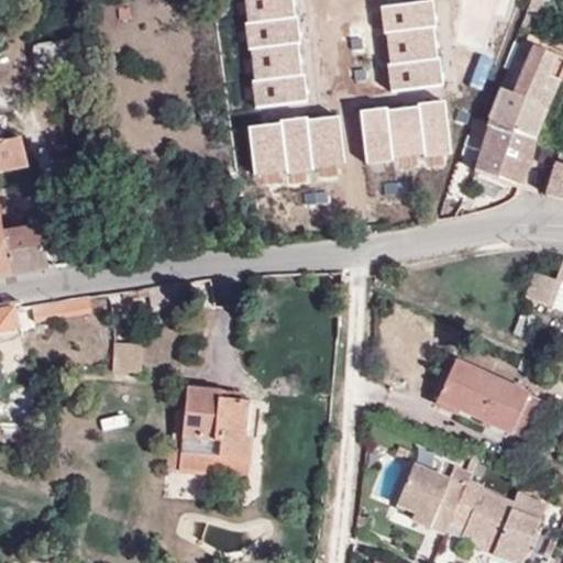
[(244,0),(247,24),(245,25),(249,54),(251,53),(253,81),(251,81),(254,109),(308,102),(305,77),(300,77),(297,45),(300,45),(297,21),(295,21),(291,0),(244,0)]
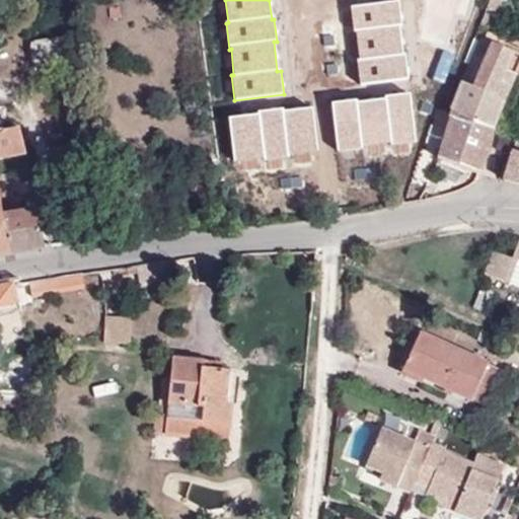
[(464,35),(477,0),(445,0),(437,25),(464,35)]
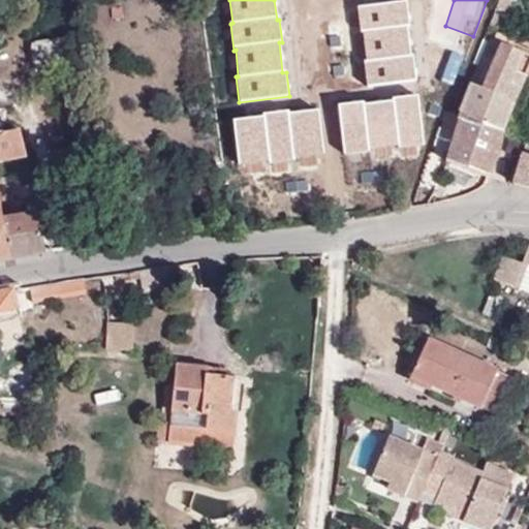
[(407,2),(358,7),(361,33),(363,33),(366,62),(364,62),(366,89),(416,84),(413,58),(410,58),(407,28),(410,27),(407,2)]
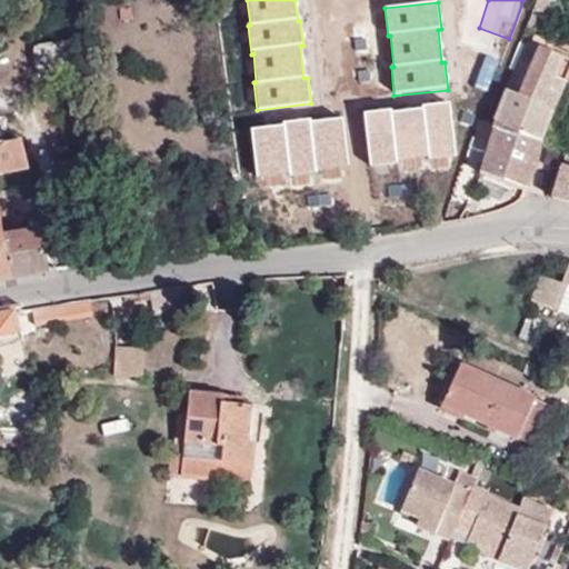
[(77,66),(71,40),(33,47),(38,71),(77,66)]
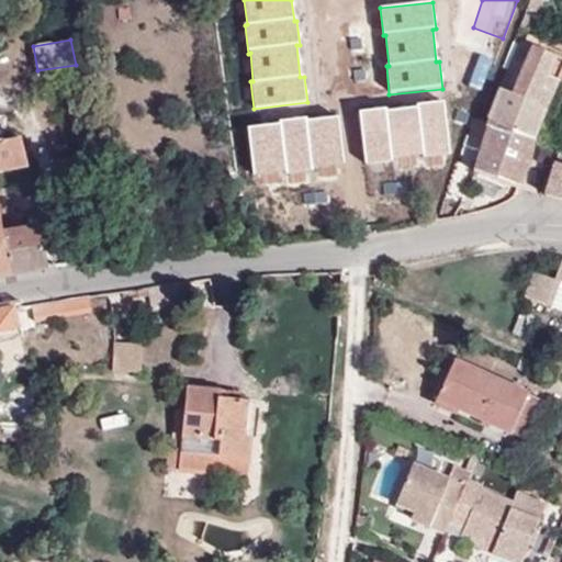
[(502,88),(544,108),(557,83),(552,81),(561,56),(561,52),(558,51),(555,56),(535,47),(525,67),(513,62),(502,88)]
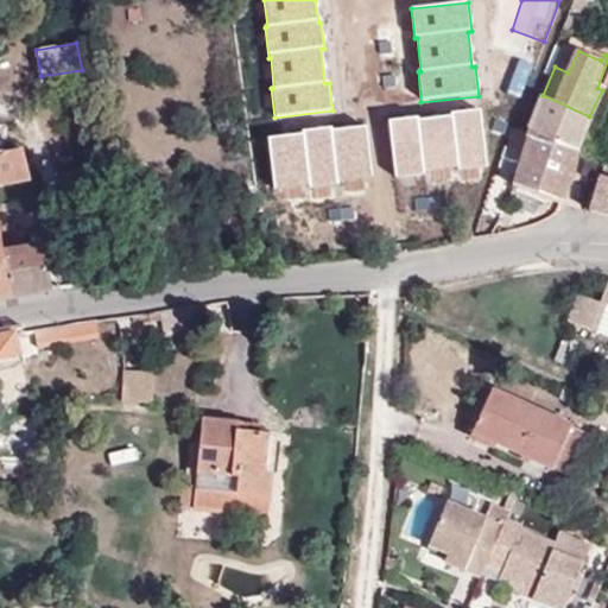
[(607,61),(597,88),(602,90),(606,92),(607,86),(607,61)]
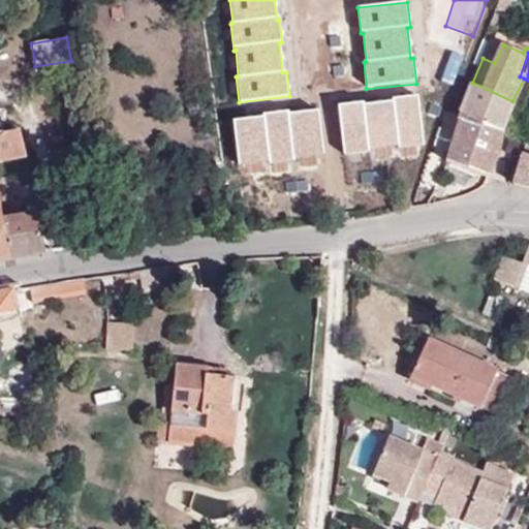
[(472,83),(460,112),(501,130),(512,101),(472,83)]
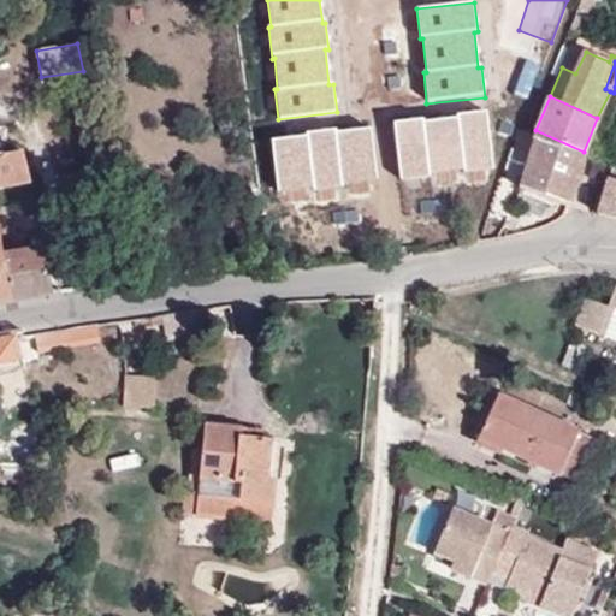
[(501,160),(493,108),(460,113),(458,110),(428,113),(430,117),(394,122),(401,175),(437,169),(437,165),(463,161),(463,165),(501,160)]
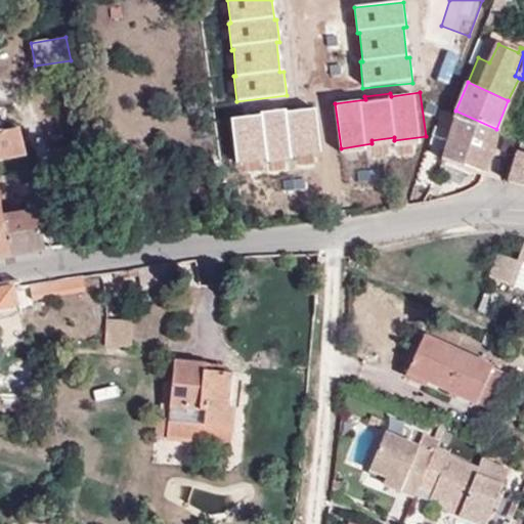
[(320,153),(314,108),(286,113),(286,110),(260,113),(260,117),(229,121),(235,165),(267,161),(266,158),(289,155),(290,158),(320,153)]
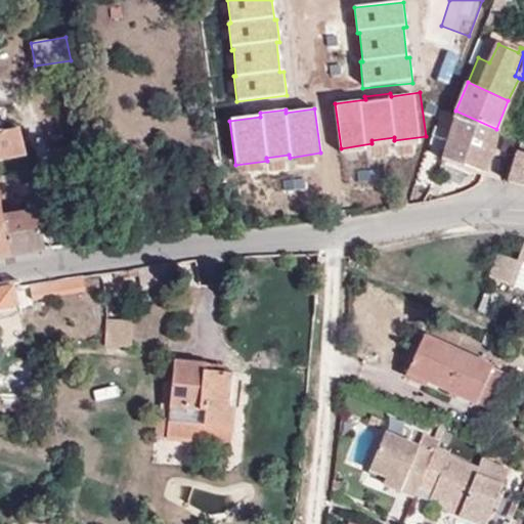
[(455,111),(442,160),(483,174),(491,153),(496,129),(455,111)]
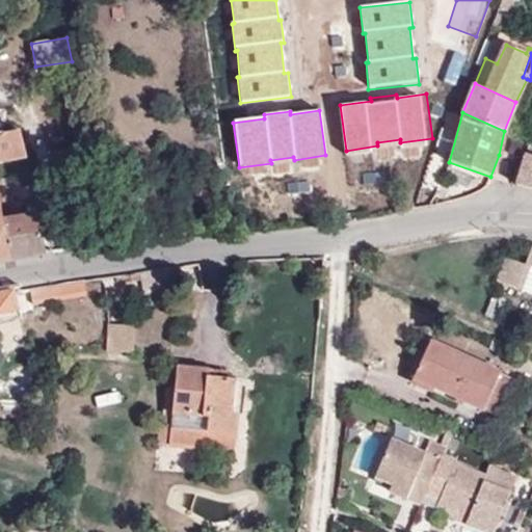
[(0,258),(11,257),(45,251),(37,213),(3,219),(0,196),(0,163),(24,158),(17,130),(0,132),(0,258)]
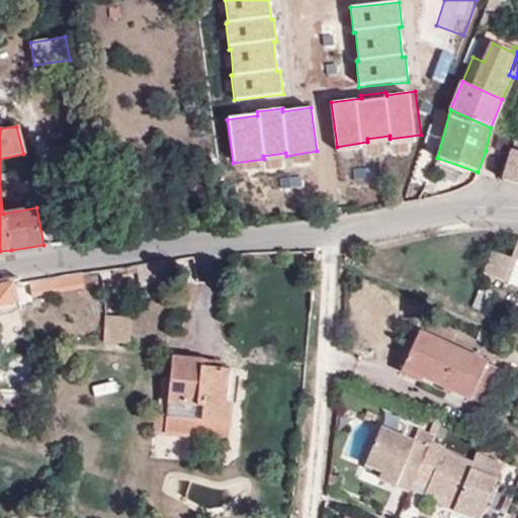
[(502,179),(517,183),(517,137),(516,137),(502,179)]
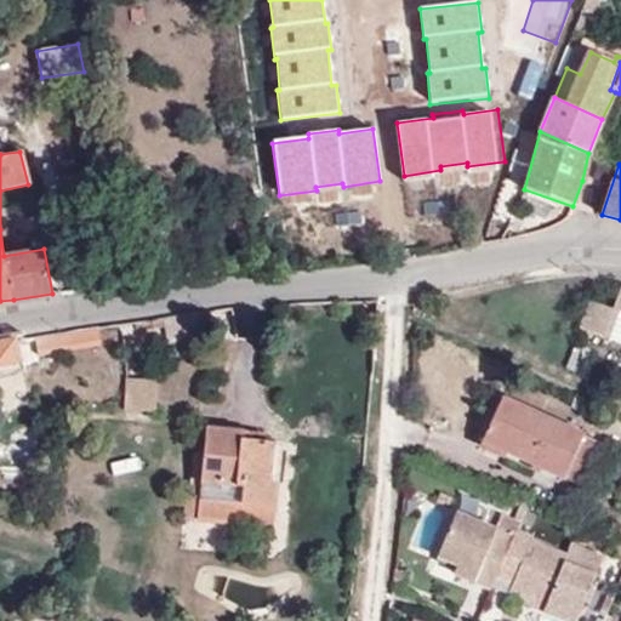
[(604,336),(613,308),(591,301),(581,328),(604,336)]
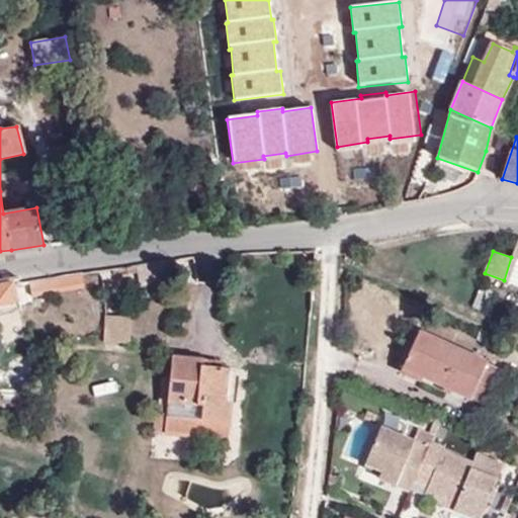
[(170,284),(167,261),(138,266),(141,288),(170,284)]
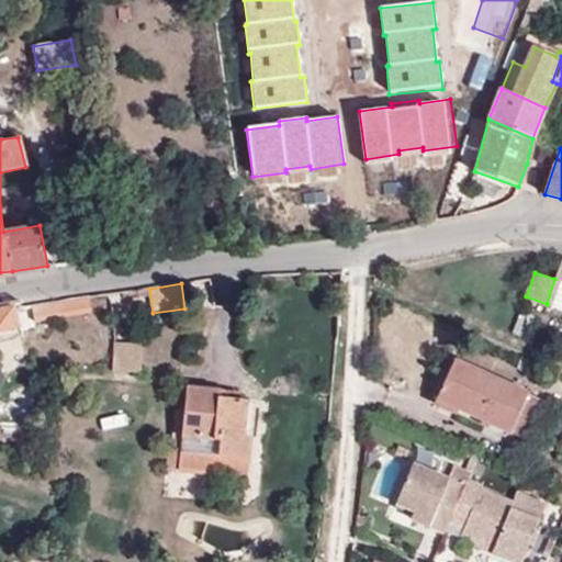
[(0,332),(19,328),(14,306),(0,310),(0,332)]
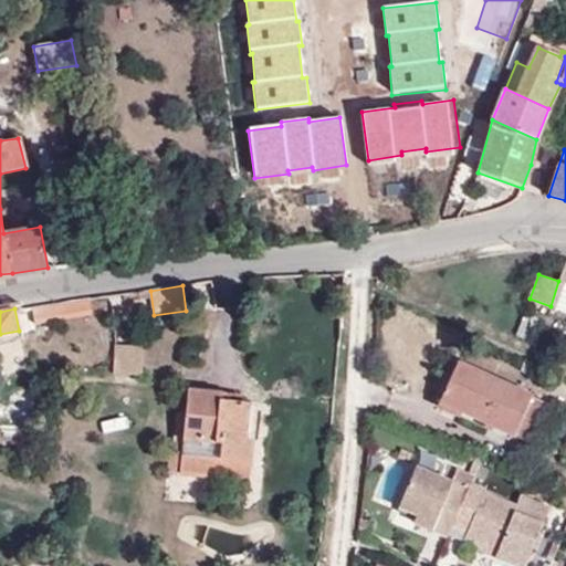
[(533,444),(551,406),(458,364),(440,401),(533,444)]
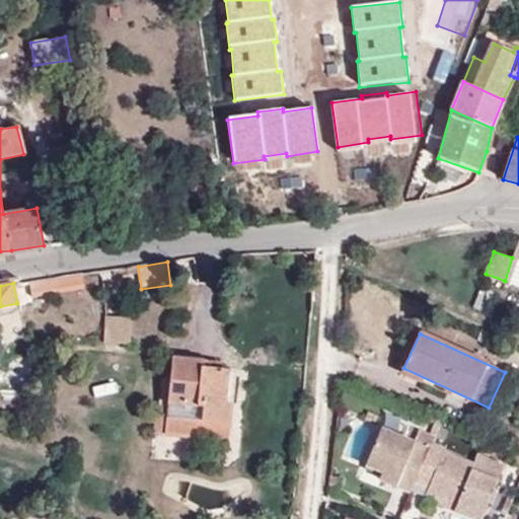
[(518,366),(518,348),(509,344),(502,359),(518,366)]
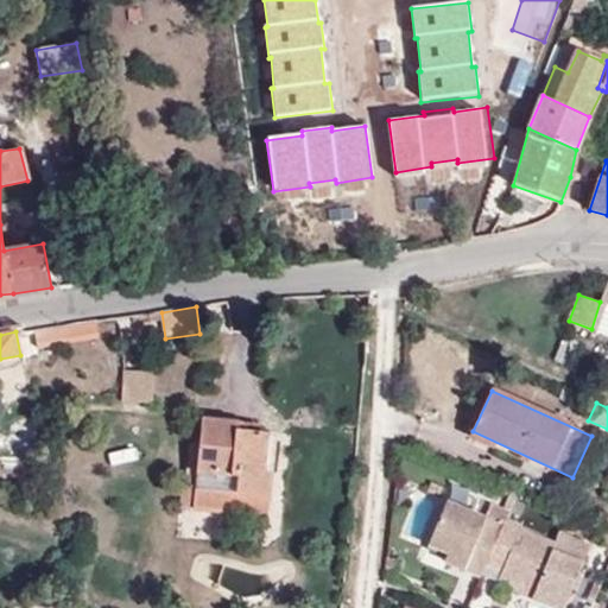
[(238,423),(202,418),(194,510),(270,517),(277,436),(238,432),(238,423)]
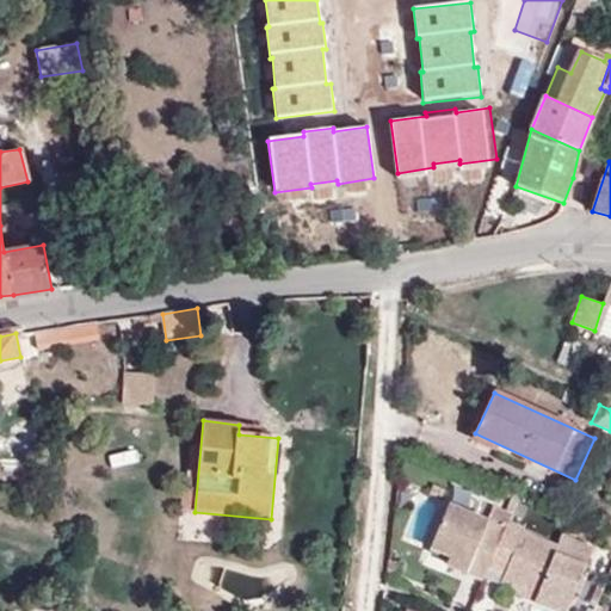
[(448,566),(485,580),(489,567),(508,523),(511,517),(492,507),(487,522),(450,505),(431,549),(451,557),(448,566)]
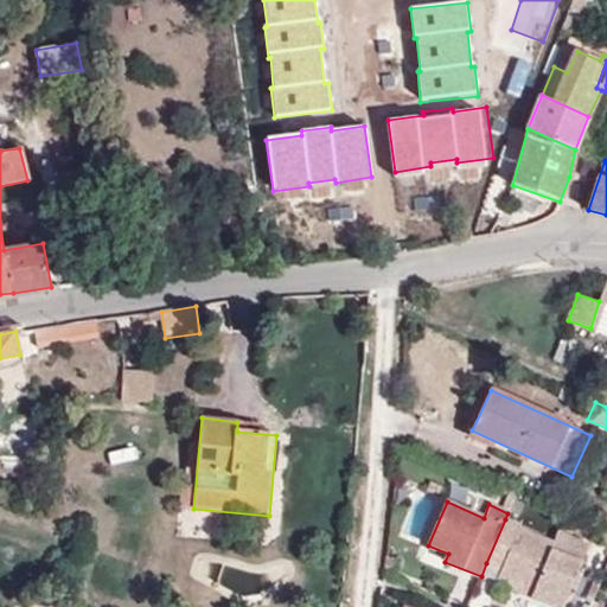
[(505,519),(486,563),(503,570),(498,583),(555,606),(564,606),(583,564),(555,550),(557,545),(519,531),(521,526),(505,519)]
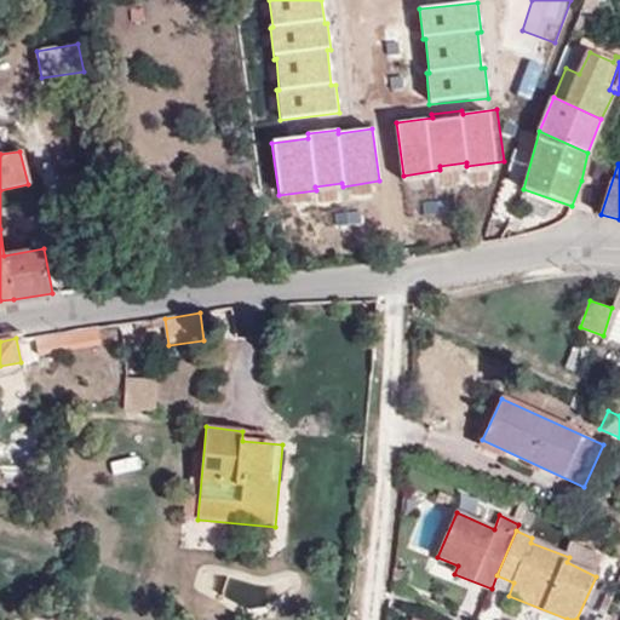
[(567,562),(596,577),(603,558),(573,546),(569,557),(567,562)]
